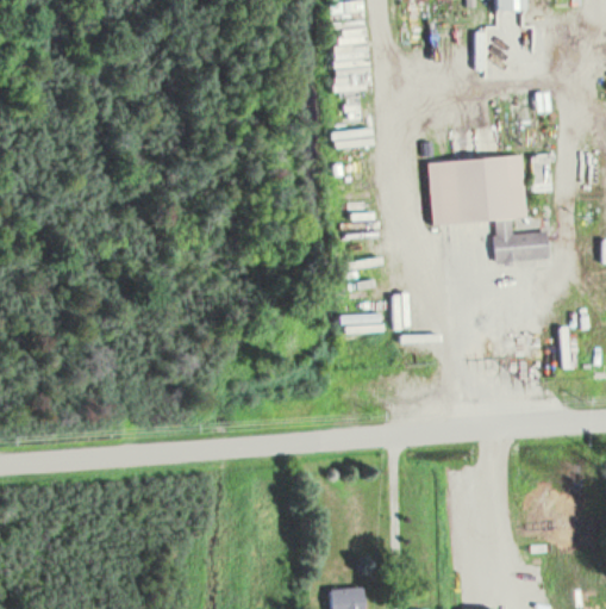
[(350,0),(330,6),(335,25),(366,17),(360,0),(350,0)]
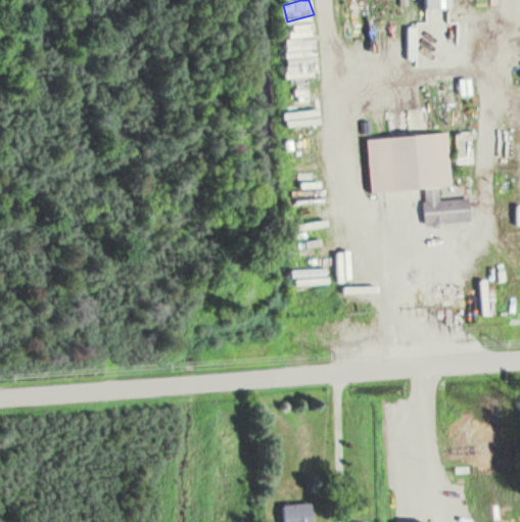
[(519,132),(511,132),(511,148),(519,148),(519,132)]
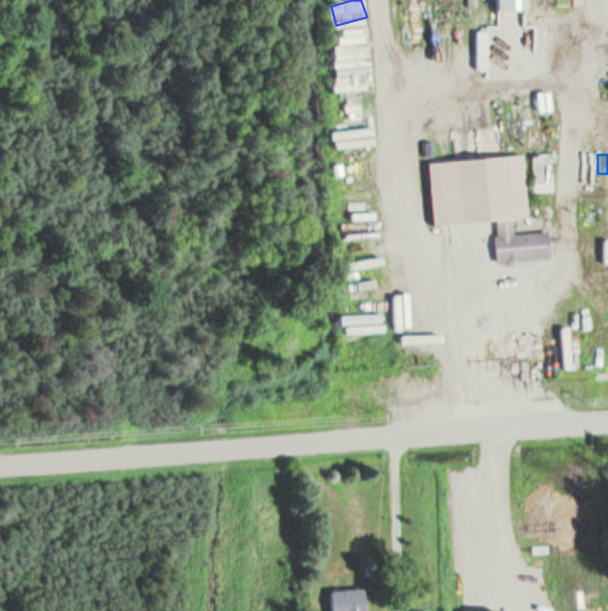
[(535,157),(535,191),(553,190),(553,156),(535,157)]
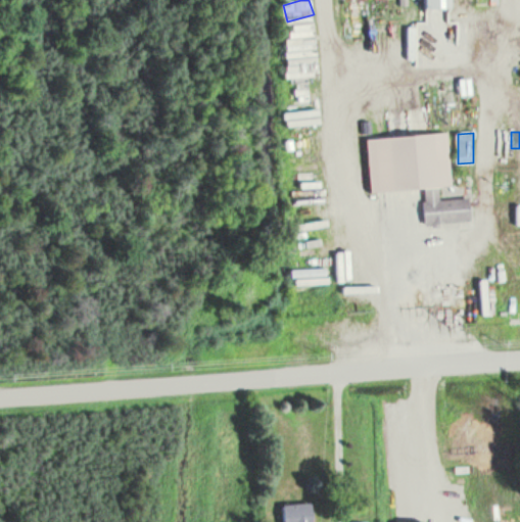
[(470,198),(440,200),(439,187),(452,186),(448,135),(367,139),(370,192),(424,189),(425,225),(472,222),(470,198)]
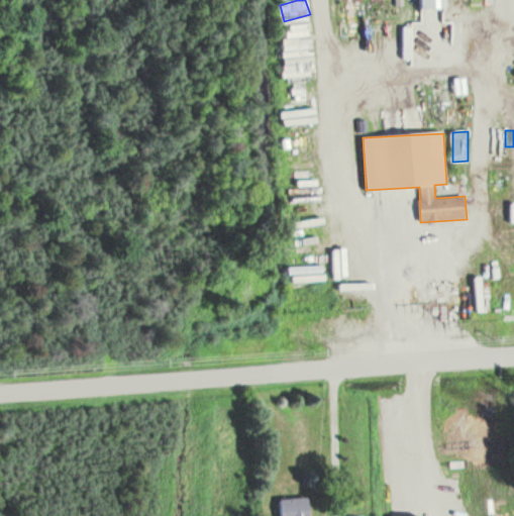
[(308,515),(308,498),(280,499),(280,515),(308,515)]
